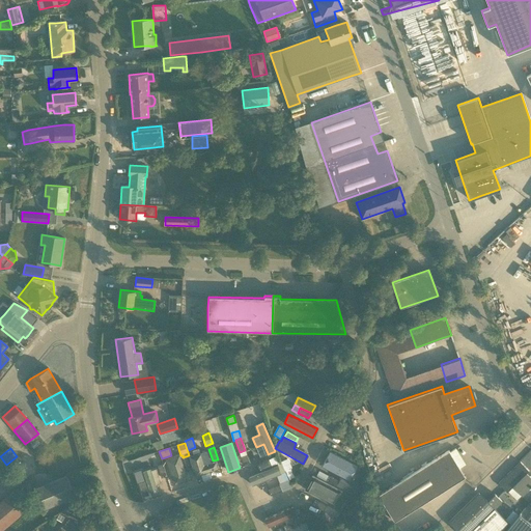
[(214,470),(206,451),(200,453),(198,449),(192,451),(194,455),(189,456),(193,468),(196,476),(214,470)]
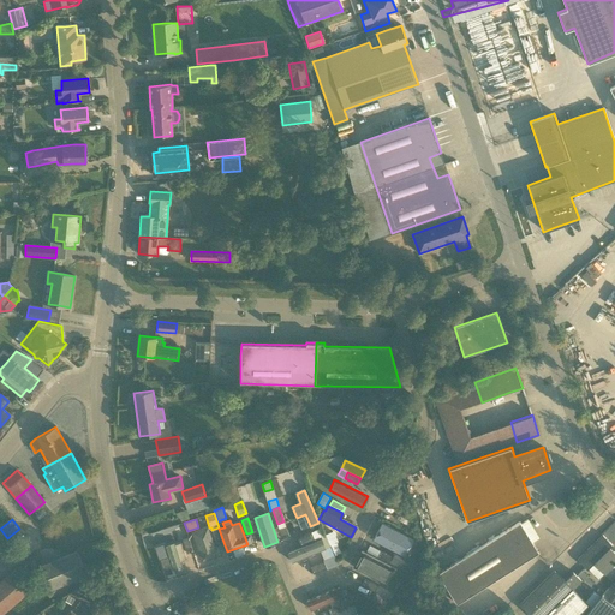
[(509,527),(439,572),(458,603),(529,559),(538,553),(520,521),(509,527)]
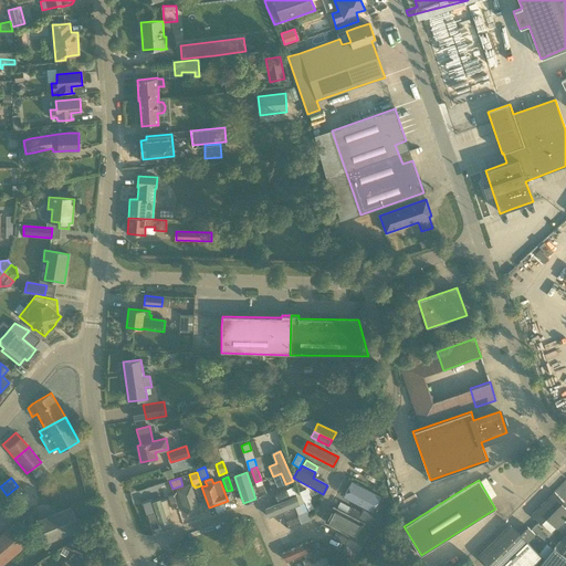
[(352,481),(343,498),(373,513),(380,496),(352,481)]
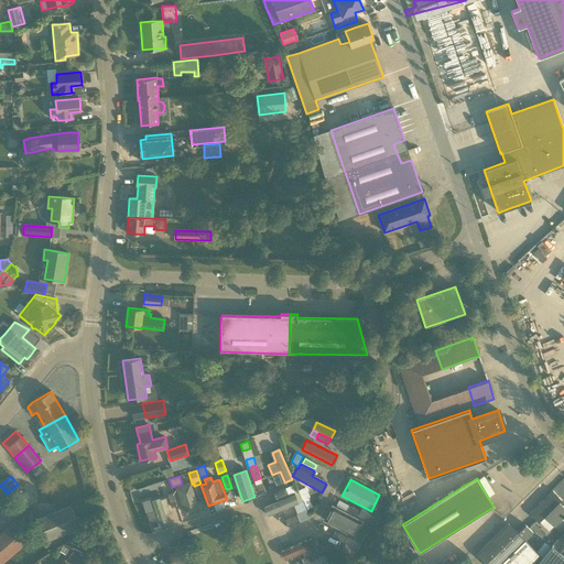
[(199,509),(191,483),(176,487),(185,513),(199,509)]
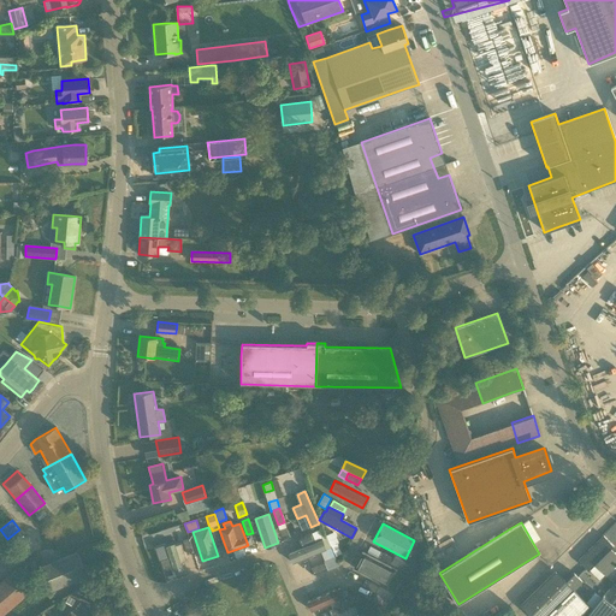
[(224,543),(219,529),(219,528),(212,531),(217,544),(224,543)]
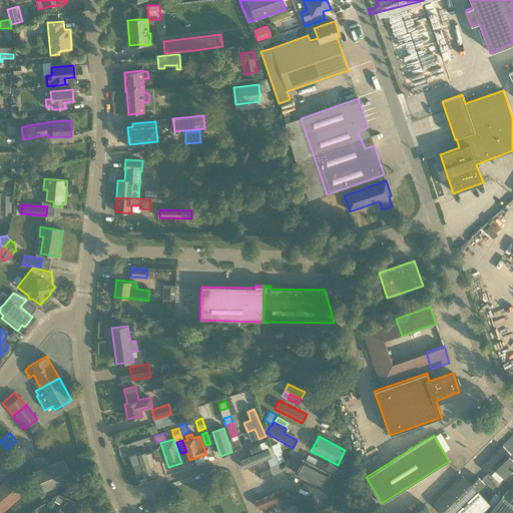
[(278,442),(271,445),(274,454),(281,451),(278,442)]
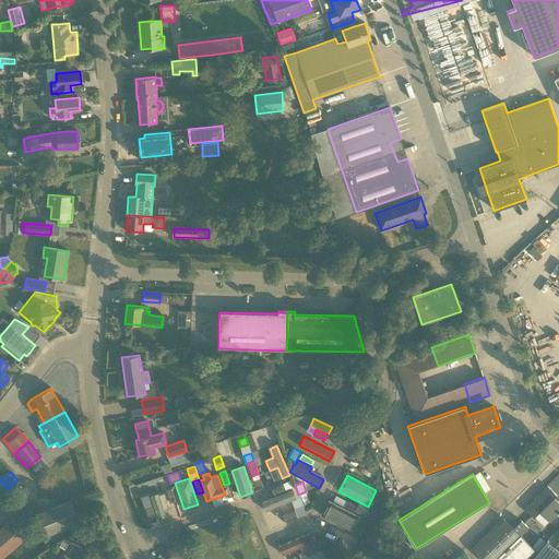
[(274,496),(286,490),(283,485),(271,489),(274,496)]
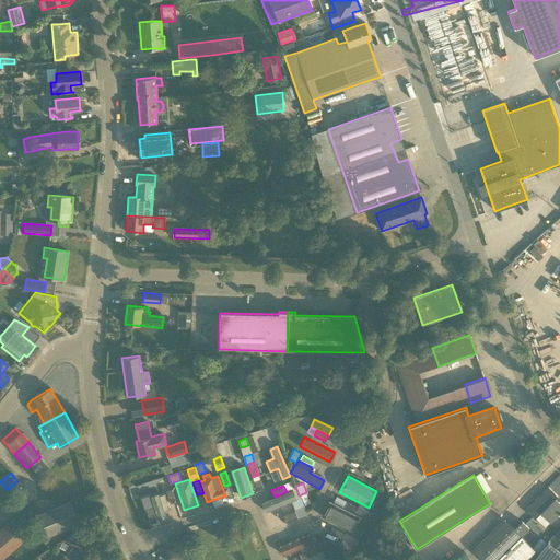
[(550,523),(557,516),(559,513),(559,503),(555,499),(558,497),(548,487),(526,510),(535,518),(540,513),(550,523)]
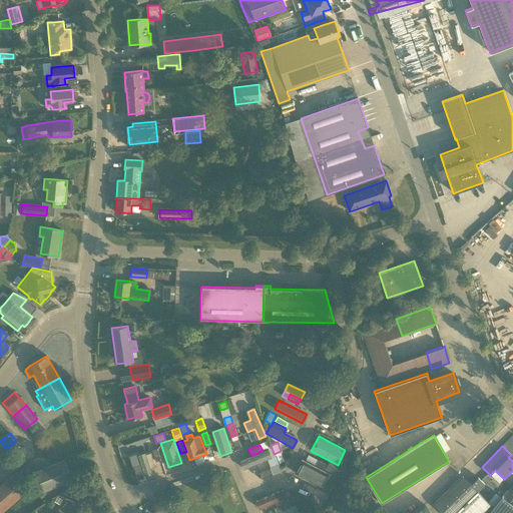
[(151,450),(155,462),(160,460),(156,449),(151,450)]
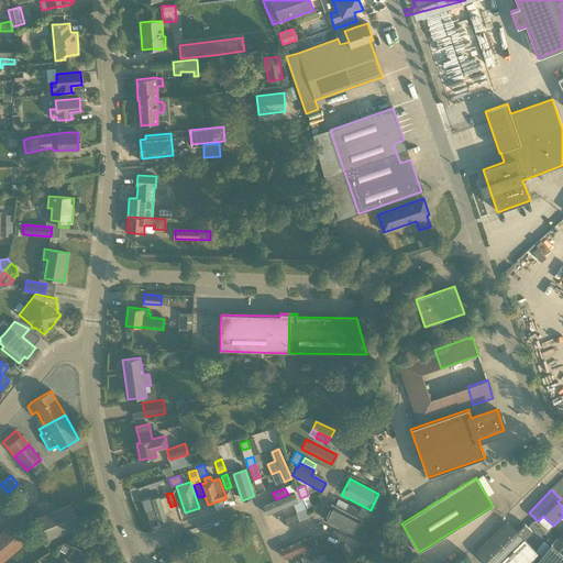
[(295,494),(264,507),(267,515),(293,505),(301,500),(301,498),(298,493),(295,494)]
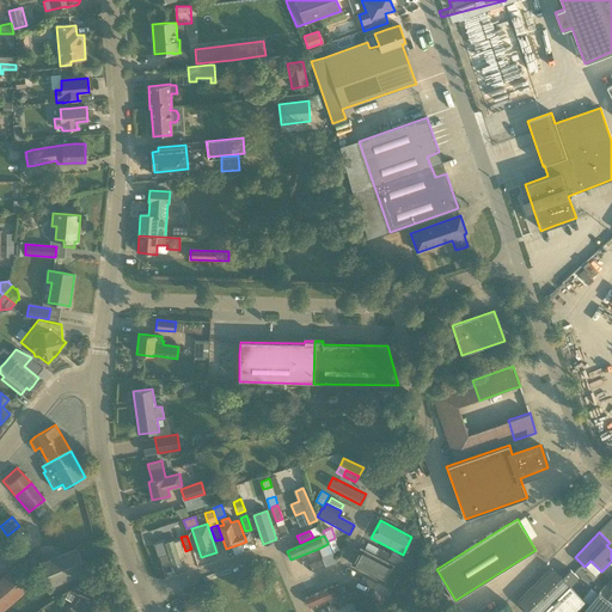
[(173,540),(165,543),(175,569),(182,567),(179,558),(185,556),(181,540),(173,543),(173,540)]
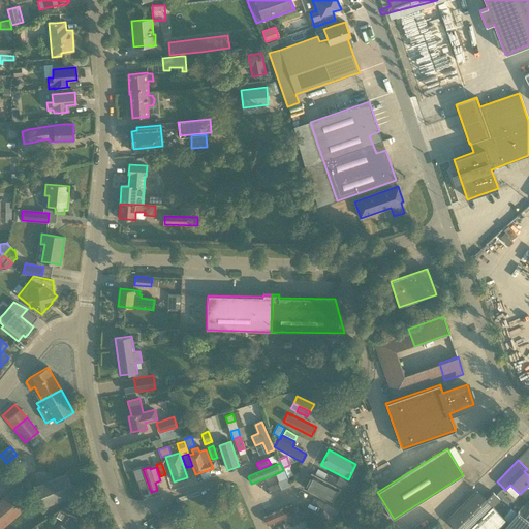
[(41,508),(75,494),(67,473),(33,488),(41,508)]
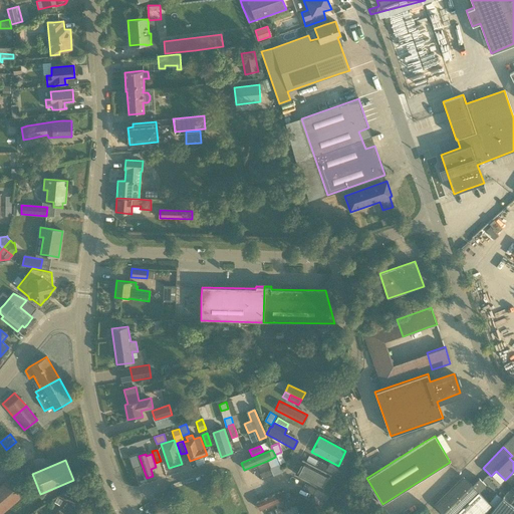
[(328,466),(317,460),(314,465),(325,471),(328,466)]
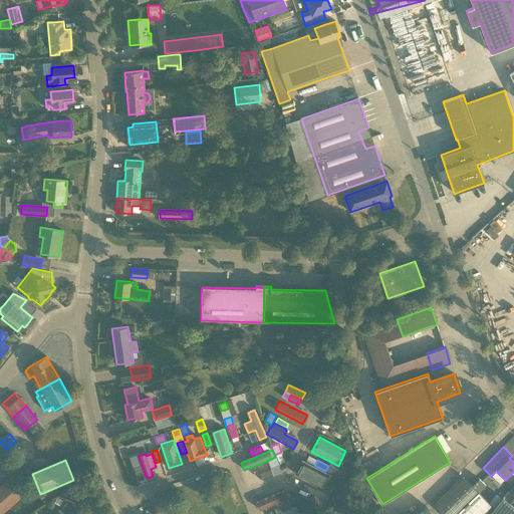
[(303,461),(296,474),(322,488),(329,475),(303,461)]
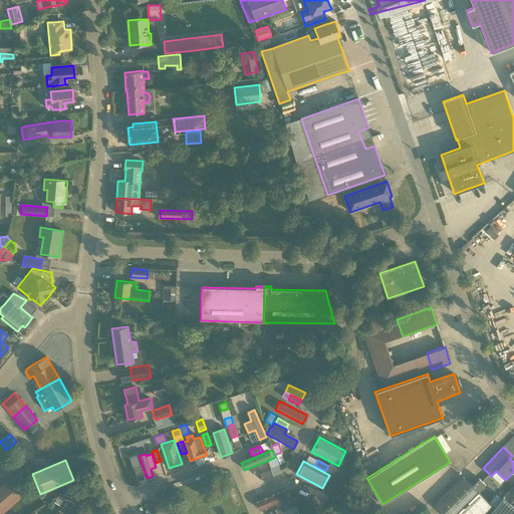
[(272,467),(270,468),(271,470),(273,475),(273,476),(282,472),(278,464),(272,467)]
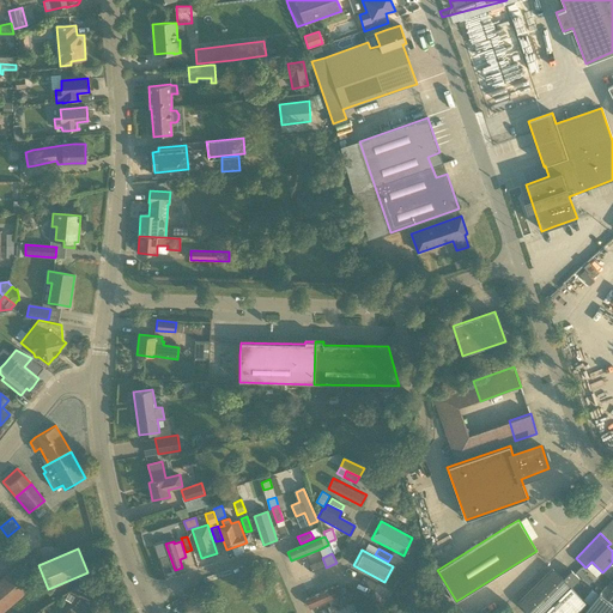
[(167,556),(161,558),(165,574),(173,571),(167,556)]
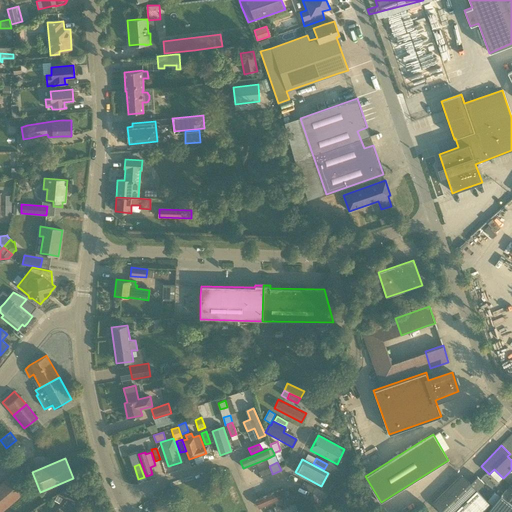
[(270,468),(259,472),(261,478),(272,473),(270,468)]
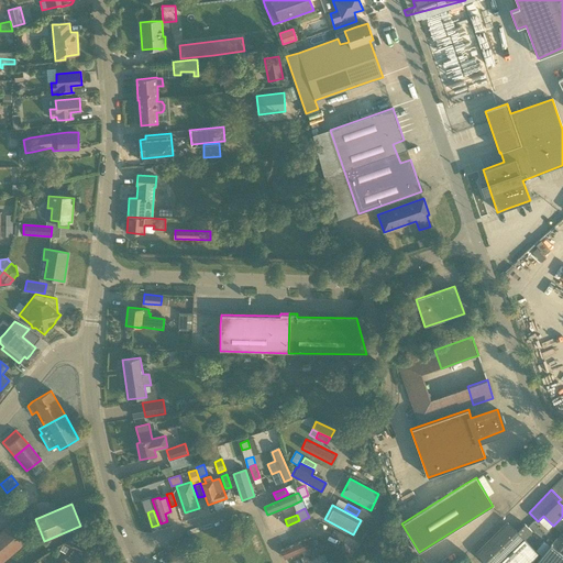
[(0,562),(3,561),(29,539),(14,521),(0,533),(0,562)]
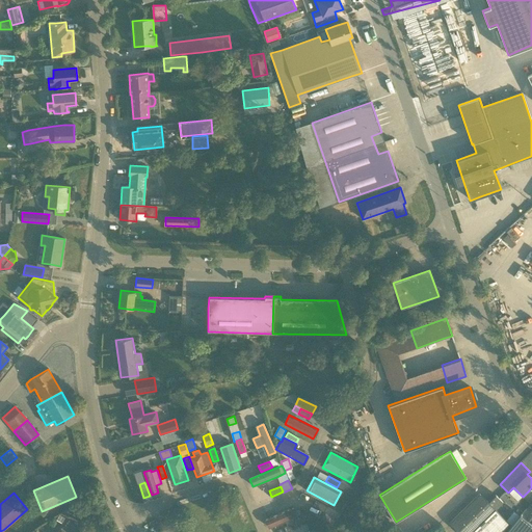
[(461,511),(450,523),(458,531),(501,531),(509,523),(506,521),(496,510),(503,502),(496,495),(488,503),(479,494),(472,501),(461,511)]
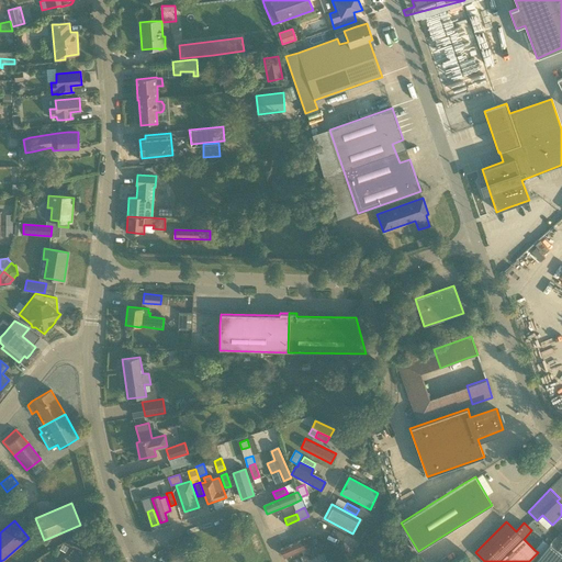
[(343,540),(345,535),(334,529),(330,535),(343,540)]
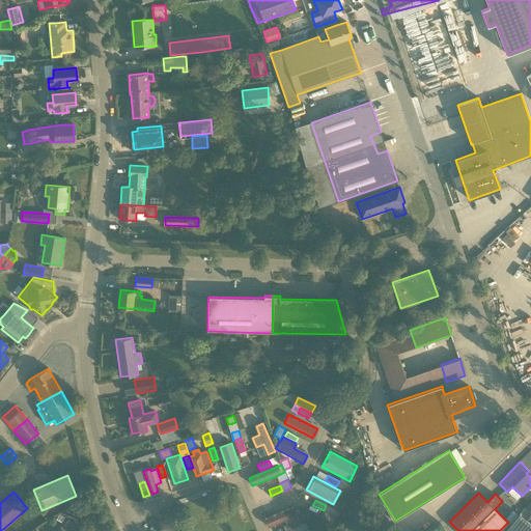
[(292,507),(266,519),(269,527),(283,521),(285,525),(295,521),(294,518),(292,518),(291,518),(296,515),(292,507)]
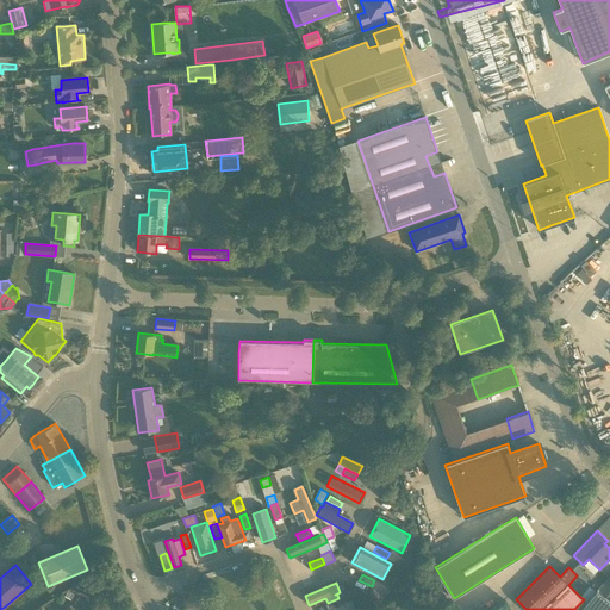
[(589,586),(580,597),(584,599),(586,603),(595,592),(589,586)]
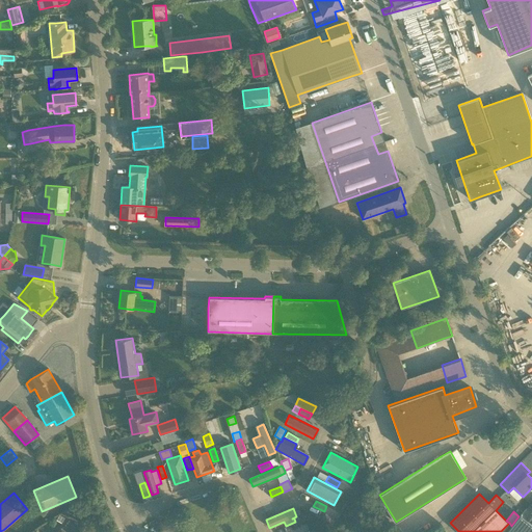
[(511,526),(505,531),(531,531),(531,524),(520,514),(519,516),(511,526)]
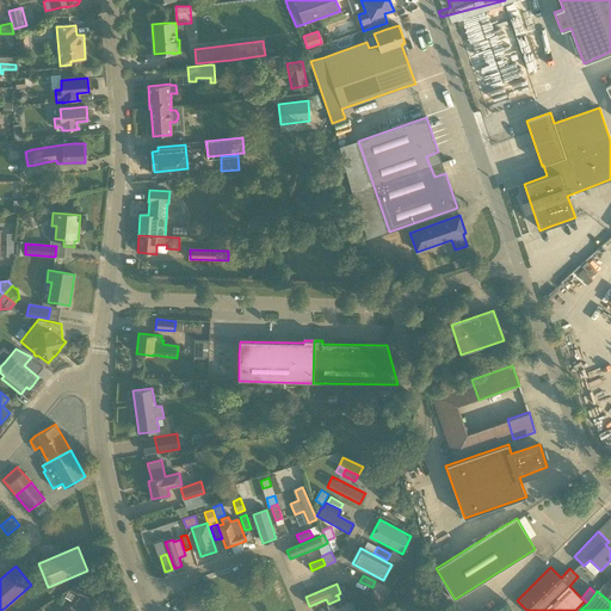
[(328,604),(326,605),(328,610),(329,610),(341,606),(343,606),(339,599),(328,604)]
